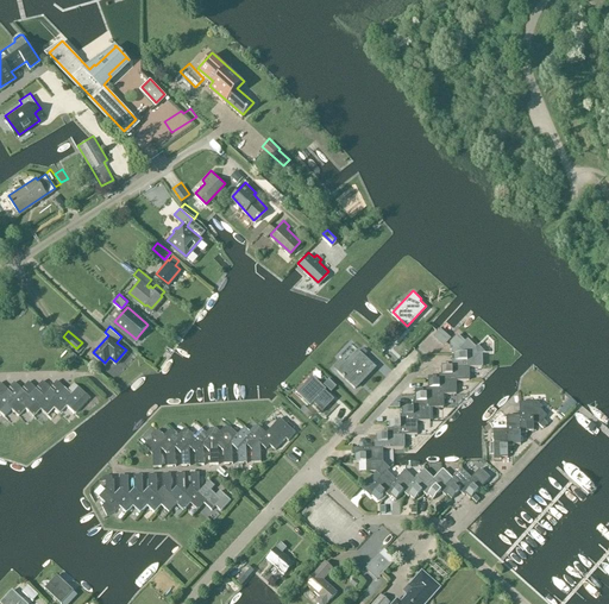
[(465,339),(458,332),(450,340),(451,347),(452,347),(452,351),(453,351),(454,357),(452,357),(452,364),(482,364),(483,364),(482,351),(468,337),(465,339)]
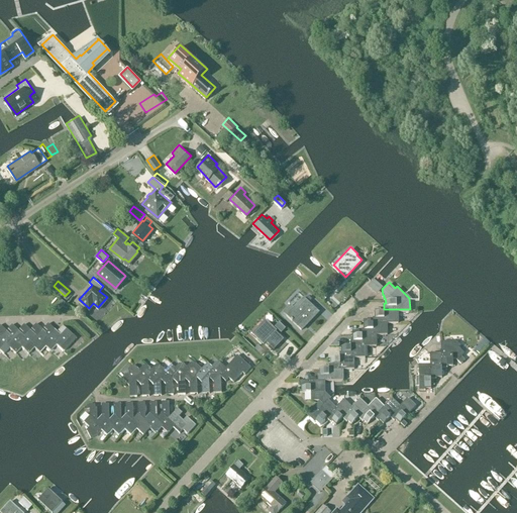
[(283,310),(301,327),(319,309),(304,295),(294,305),(291,302),(283,310)]
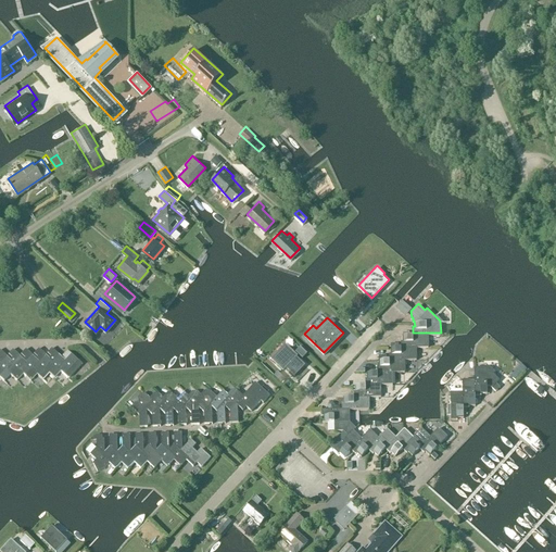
[(428,333),(413,333),(403,333),(403,339),(401,339),(401,345),(417,345),(428,345),(429,345),(428,333)]
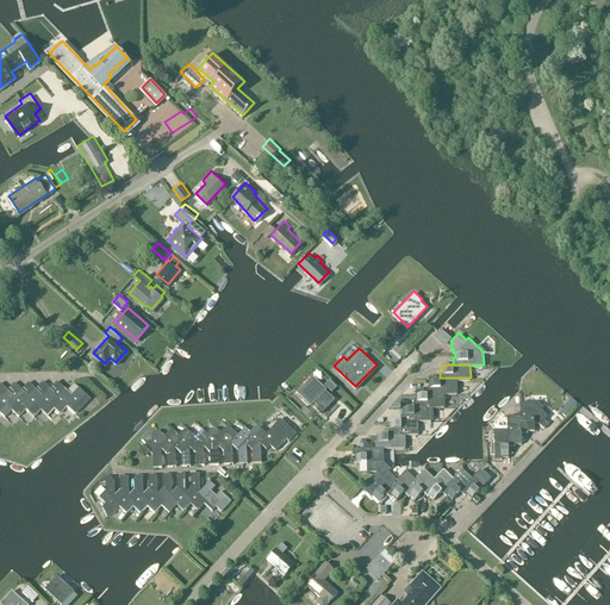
[(337,397),(313,374),(297,391),(311,404),(312,401),(323,411),(337,397)]
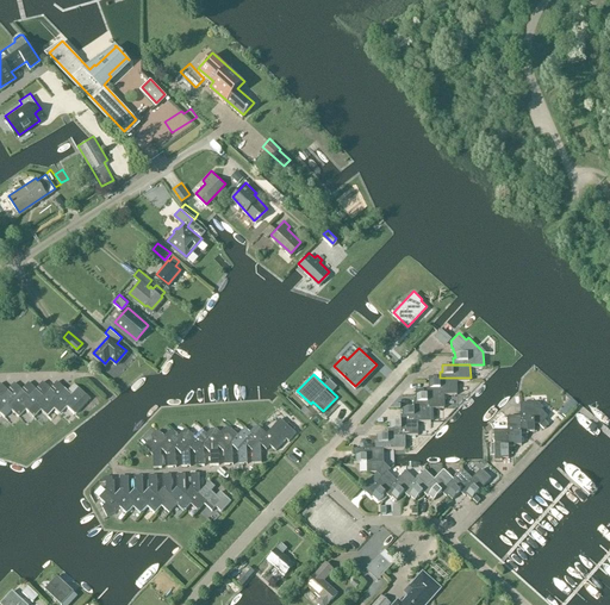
[(334,388),(338,384),(331,376),(327,381),(334,388)]
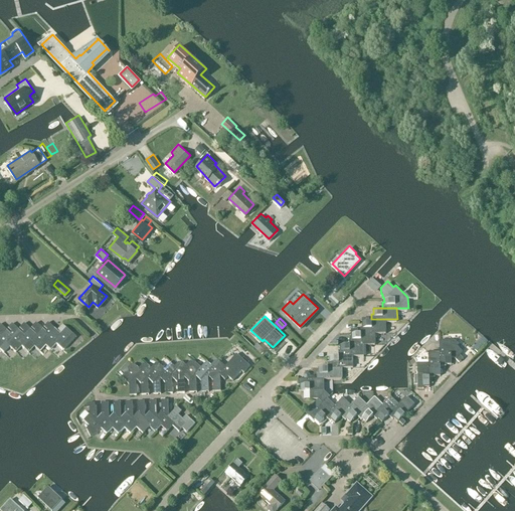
[(50,347),(55,341),(53,339),(59,331),(57,329),(47,319),(43,324),(46,327),(45,329),(47,332),(41,339),(45,343),(50,347)]
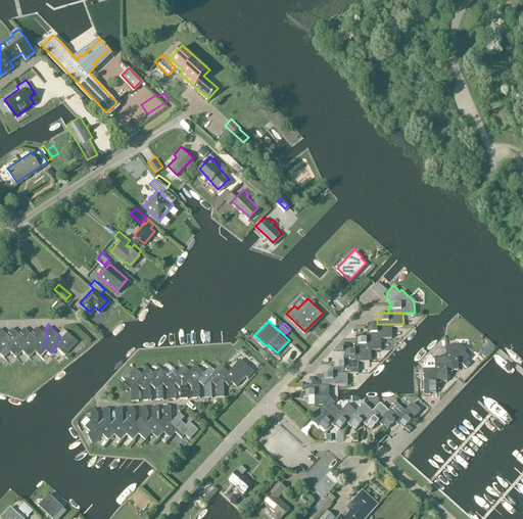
[(392,324),(377,324),(368,324),(368,330),(366,330),(366,336),(381,336),(391,336),(391,335),(392,335),(392,324)]
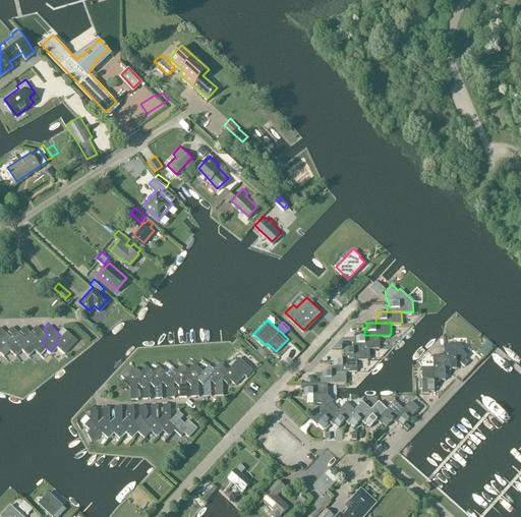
[(12,337),(9,334),(0,325),(0,349),(5,344),(12,337)]
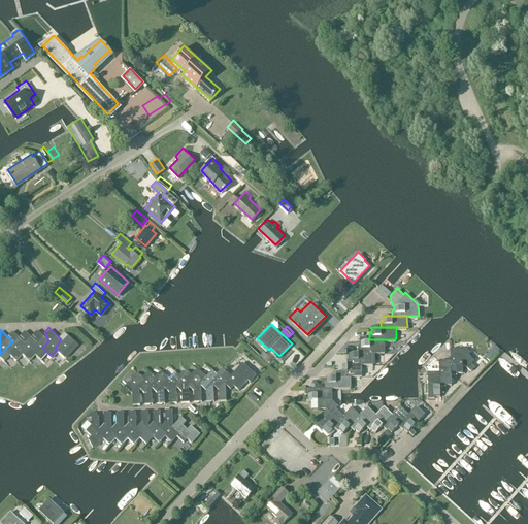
[(10,336),(9,338),(12,341),(5,349),(15,358),(22,352),(18,349),(24,340),(11,329),(7,333),(10,336)]
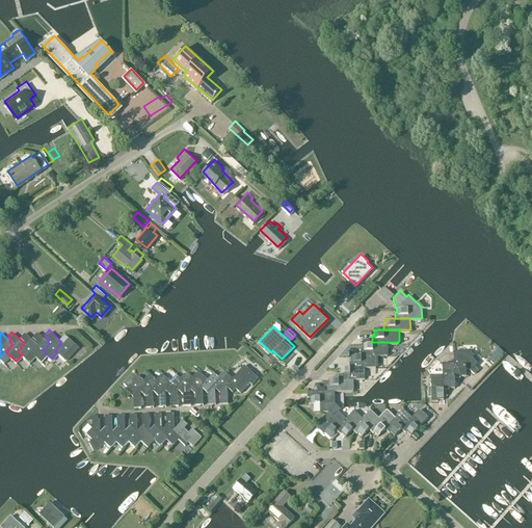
[(61,338),(59,340),(61,342),(55,350),(57,352),(64,359),(65,359),(78,346),(63,333),(59,337),(61,338)]
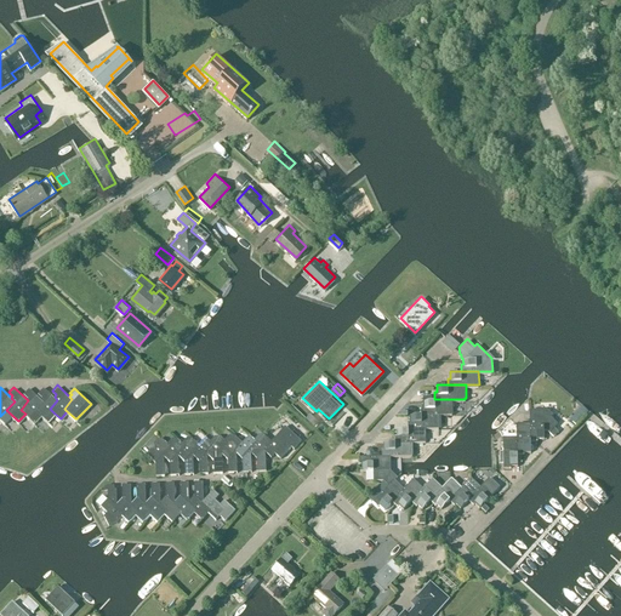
[(21,410),(27,416),(28,417),(35,410),(35,409),(43,400),(40,397),(32,389),(27,395),(30,399),(28,400),(21,410)]
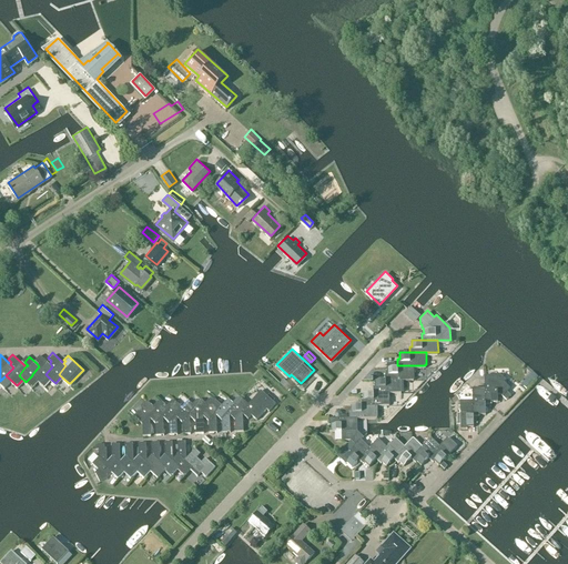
[(43,385),(50,379),(46,374),(52,366),(50,363),(43,356),(37,363),(39,366),(32,374),(32,375),(43,385)]
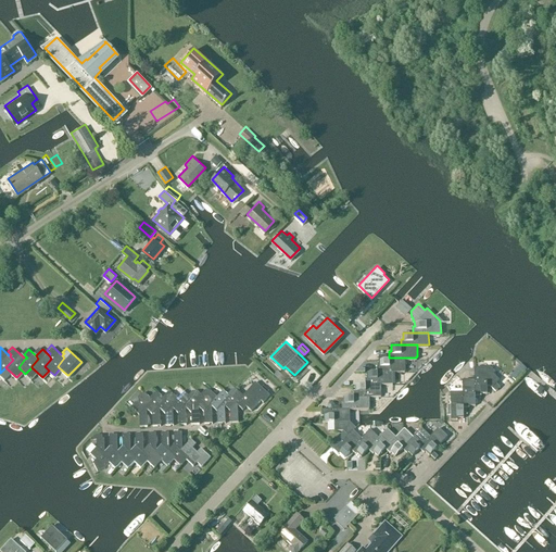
[(405,358),(389,358),(379,358),(379,363),(377,363),(377,369),(393,369),(404,369),(405,369),(405,358)]
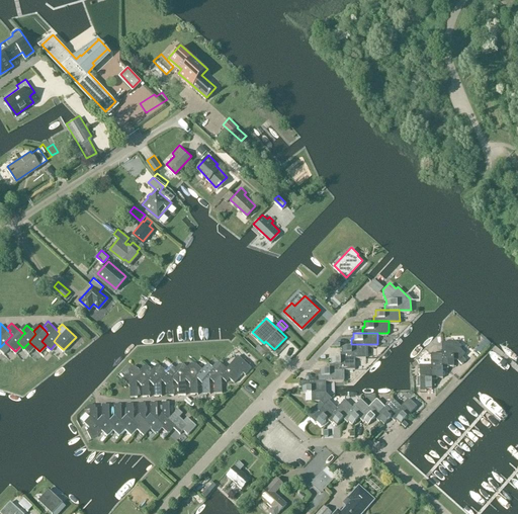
[(462,354),(465,351),(453,340),(441,340),(442,351),(442,365),(448,365),(448,364),(453,364),(453,357),(456,357),(458,359),(458,358),(461,361),(465,357),(462,354)]
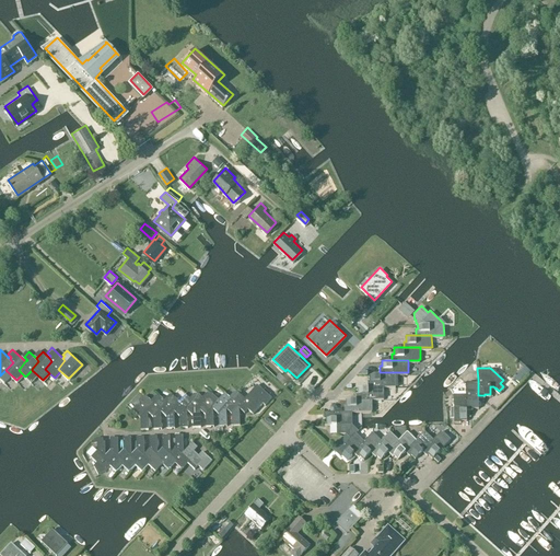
[(396,372),(380,372),(370,372),(370,379),(368,379),(368,384),(384,385),(395,384),(396,384),(396,372)]
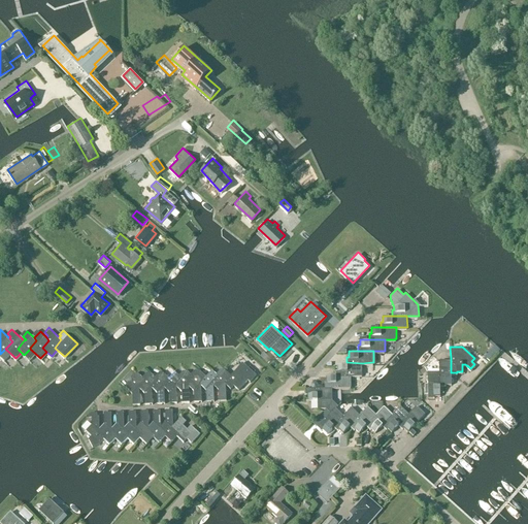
[(451,372),(451,358),(438,359),(439,370),(439,385),(446,385),(446,383),(451,383),(451,372)]
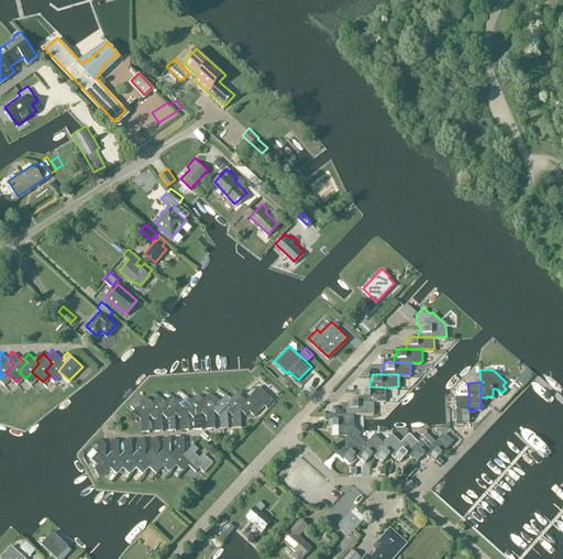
[(266,405),(273,397),(272,396),(258,384),(246,398),(239,406),(246,413),(250,408),(254,414),(256,412),(264,403),(265,403),(266,405)]
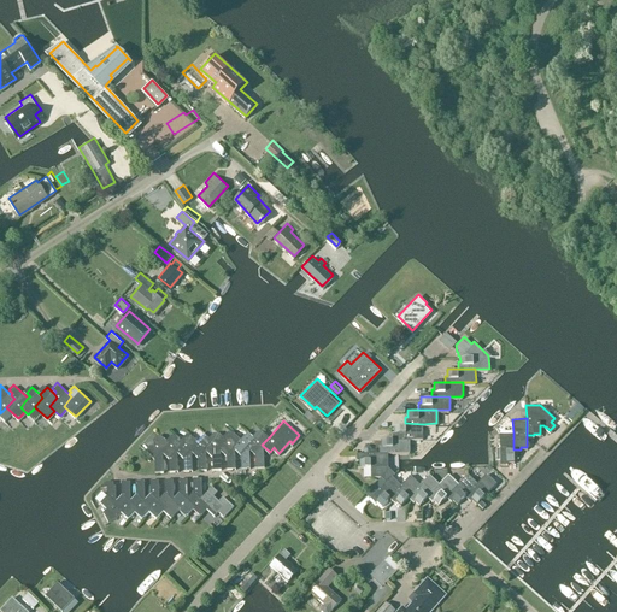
[(423,424),(405,423),(394,423),(394,430),(392,430),(392,437),(410,437),(422,437),(422,436),(423,436),(423,424)]
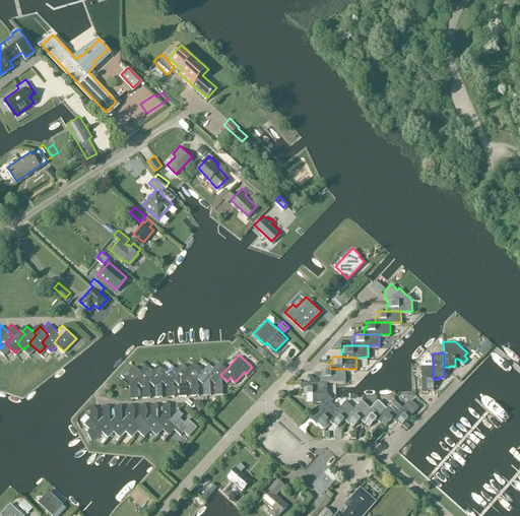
[(186,393),(186,383),(186,378),(184,377),(191,369),(183,362),(180,363),(176,367),(177,368),(171,376),(179,383),(179,394),(186,393)]
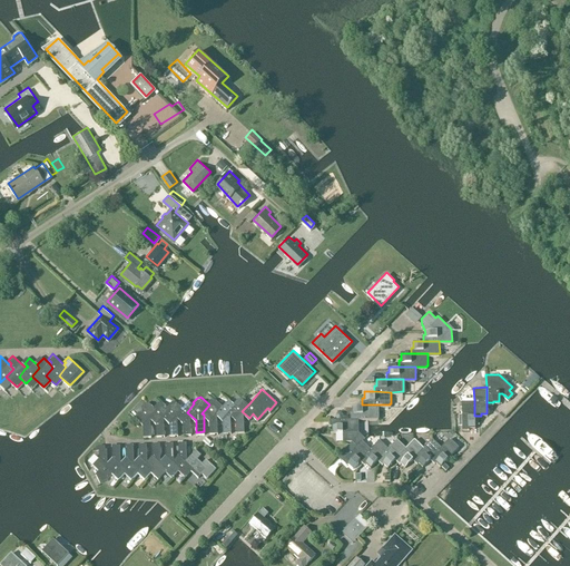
[(223,419),(223,431),(231,430),(231,419),(231,413),(228,411),(236,403),(228,397),(223,405),(215,412),(223,419)]
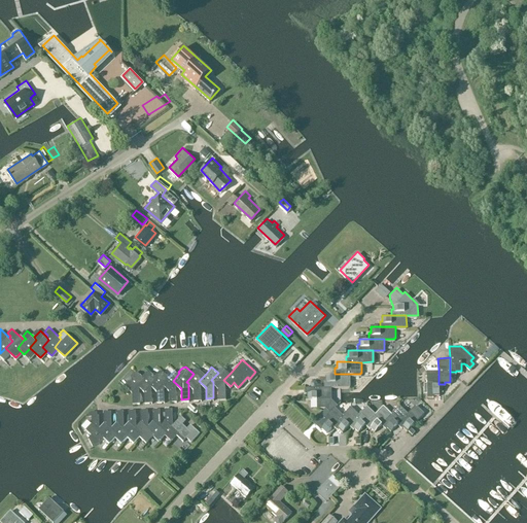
[(225,397),(225,389),(225,381),(223,380),(231,373),(224,368),(223,367),(218,373),(211,380),(213,382),(218,386),(218,388),(218,397),(225,397)]
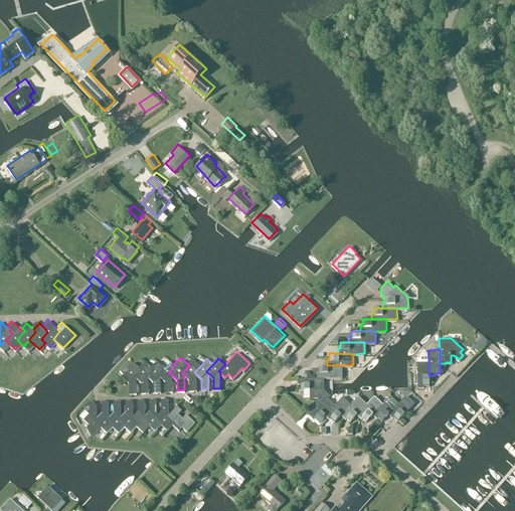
[(189,389),(196,389),(196,378),(196,373),(194,372),(201,365),(194,359),(189,365),(182,373),(184,374),(189,378),(189,389)]
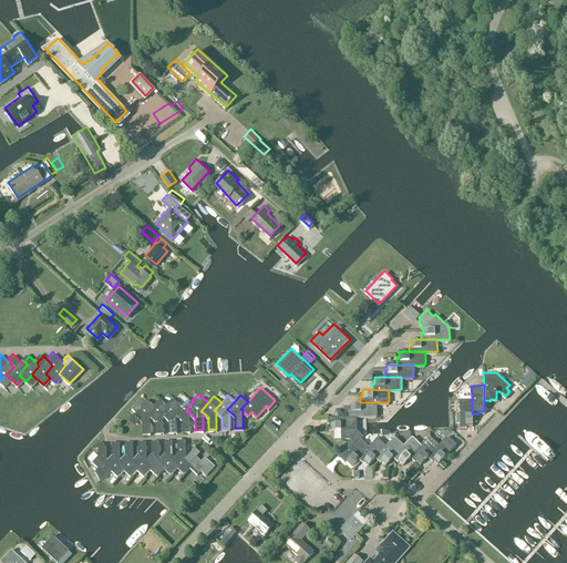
[(176,419),(176,413),(174,412),(182,403),(174,397),(169,397),(165,402),(168,405),(161,412),(163,415),(168,419),(168,431),(177,431),(176,419)]
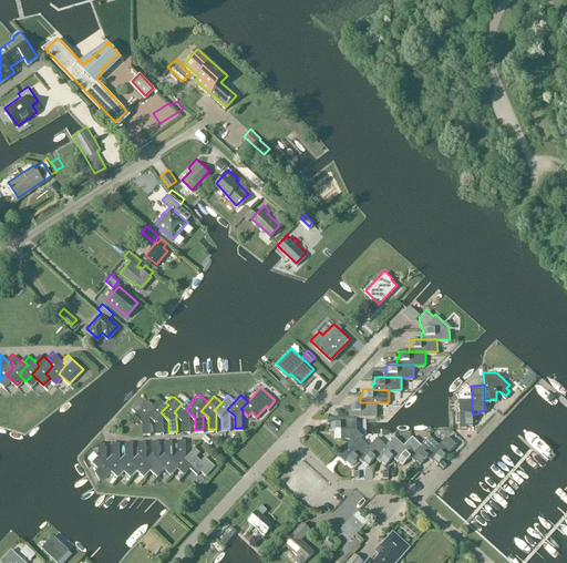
[(189,418),(189,412),(186,410),(193,401),(192,400),(188,397),(182,403),(174,412),(182,419),(182,430),(187,430),(189,430),(189,418)]
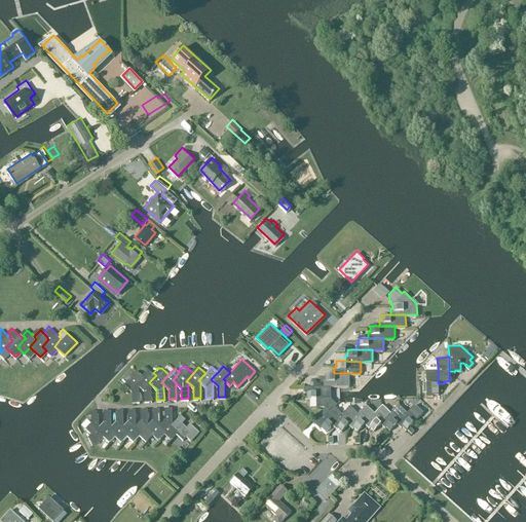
[(138,370),(134,369),(130,373),(130,377),(124,383),(132,389),(132,401),(140,401),(139,389),(139,384),(137,383),(144,376),(138,370)]
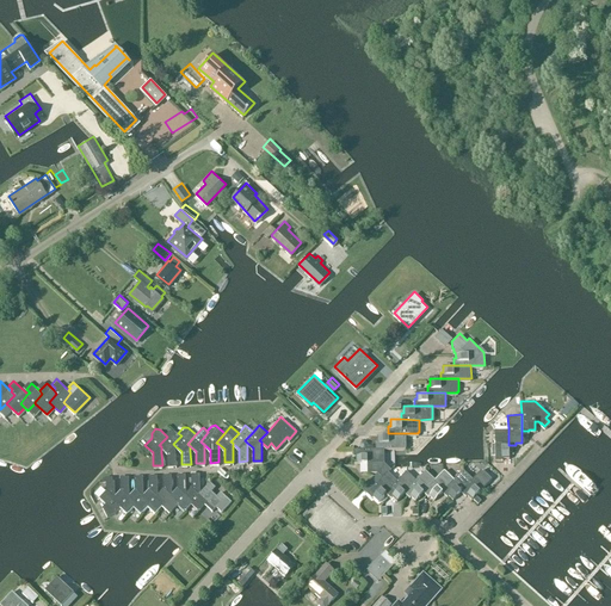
[(167,465),(168,465),(177,464),(176,451),(176,446),(173,444),(181,436),(178,433),(174,428),(167,437),(159,445),(161,446),(167,452),(167,465)]
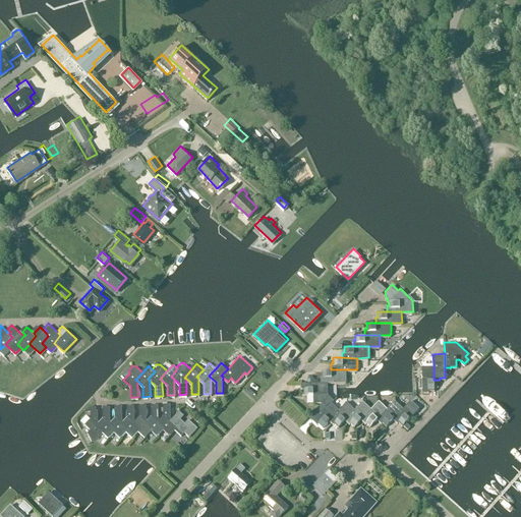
[(433,380),(433,365),(421,365),(422,391),(428,391),(428,389),(433,389),(433,380)]
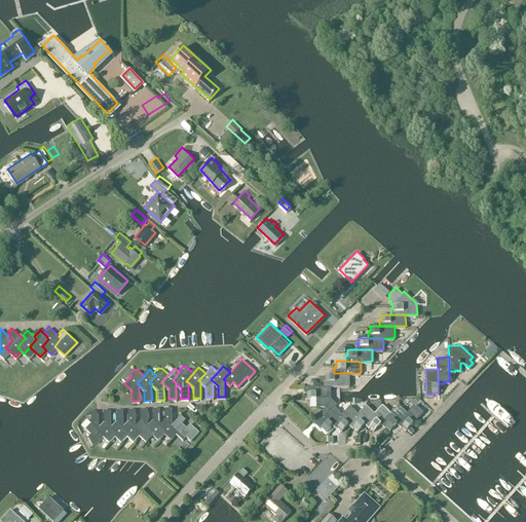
[(349,373),(334,373),(325,373),(325,378),(323,378),(324,384),(331,384),(349,384),(349,373)]
